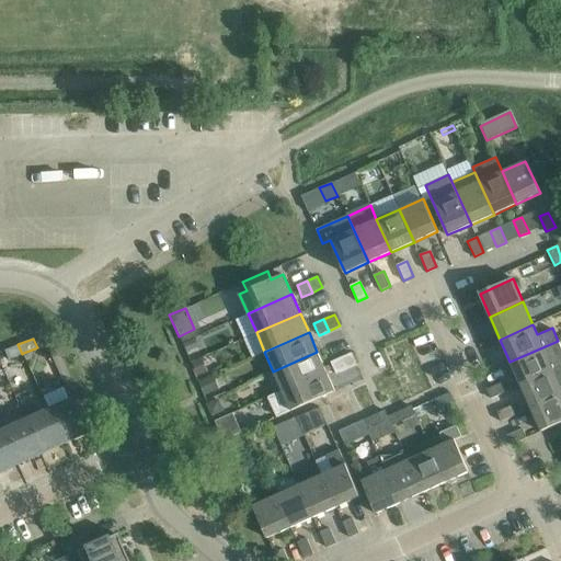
[(521,386),(560,366),(560,347),(558,341),(510,362),(521,386)]
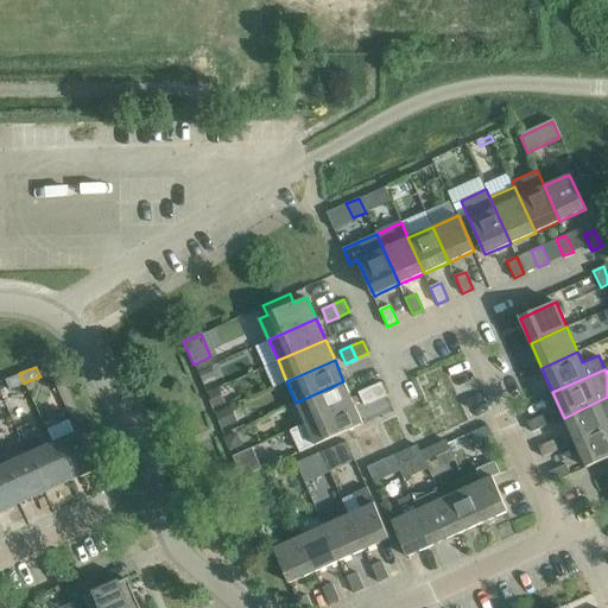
[(19,373),(4,380),(8,390),(24,384),(19,373)]
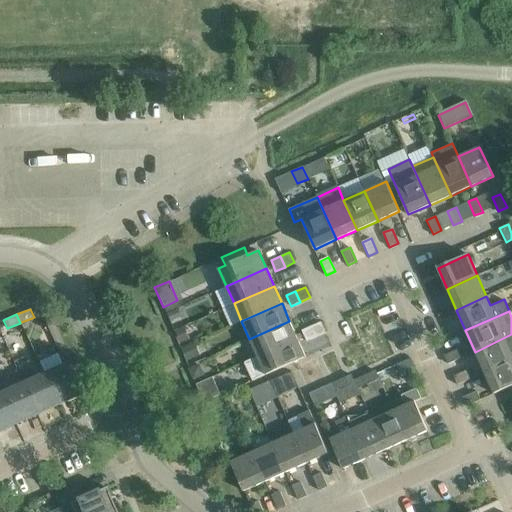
[(249,339),(257,356),(297,338),(289,321),(249,339)]
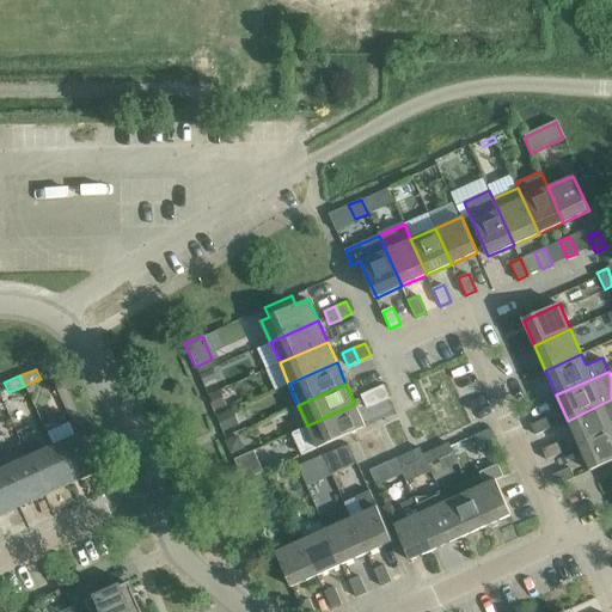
[(378,403),(389,398),(384,385),(372,390),(378,403)]
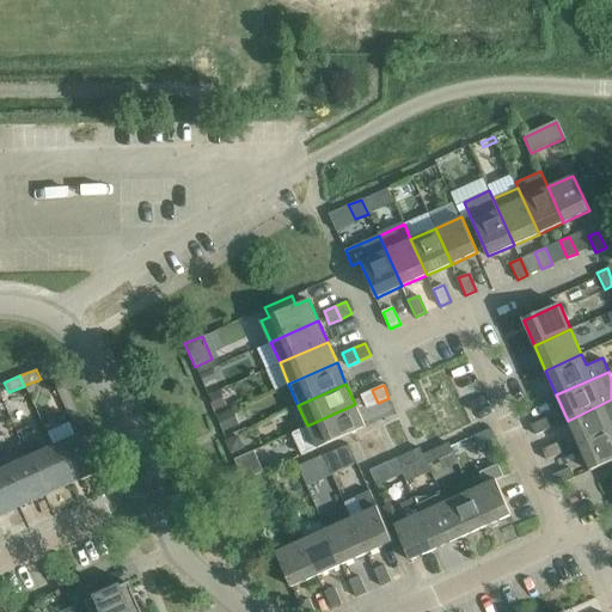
[(378,403),(372,390),(361,395),(366,408),(378,403)]
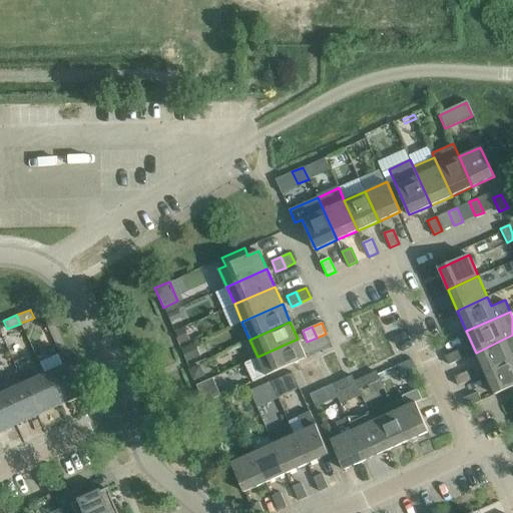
[(182,328),(173,332),(178,344),(187,340),(182,328)]
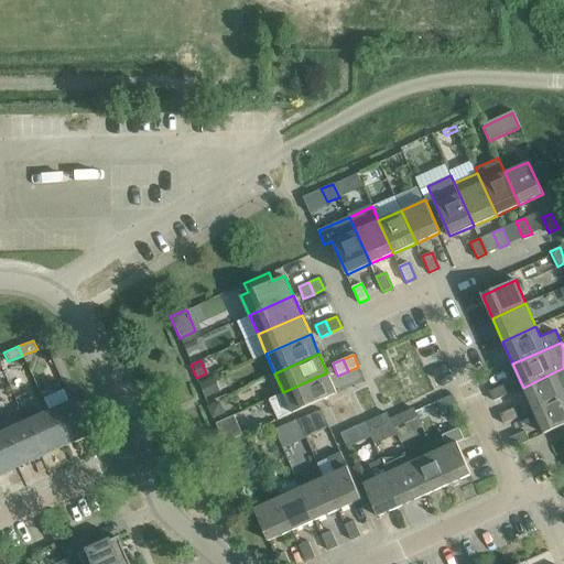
[(563,368),(523,388),(533,410),(563,396),(563,368)]
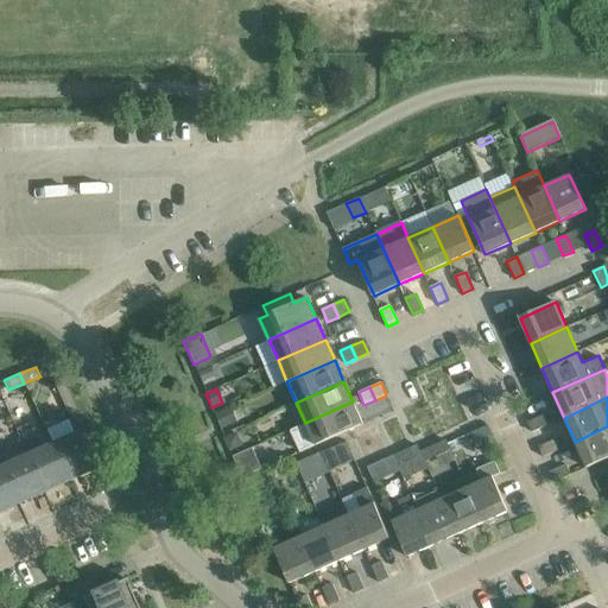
[(301,451),(362,424),(353,401),(305,423),(291,430),(301,451)]
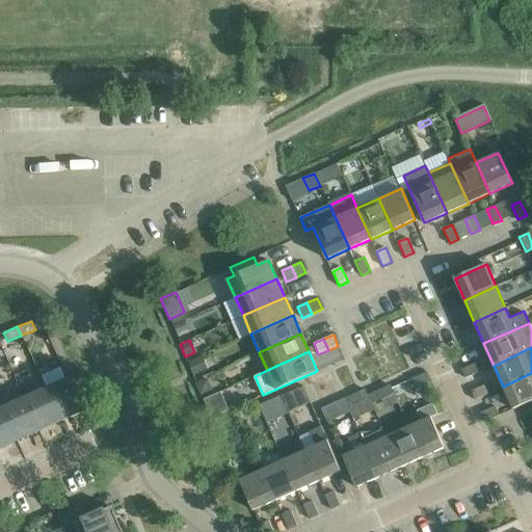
[(195,358),(188,363),(193,374),(201,371),(208,368),(203,355),(195,358)]
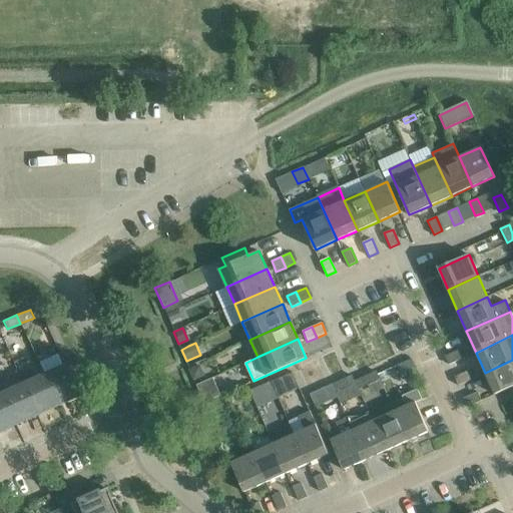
[(445,356),(448,365),(462,358),(459,350),(445,356)]
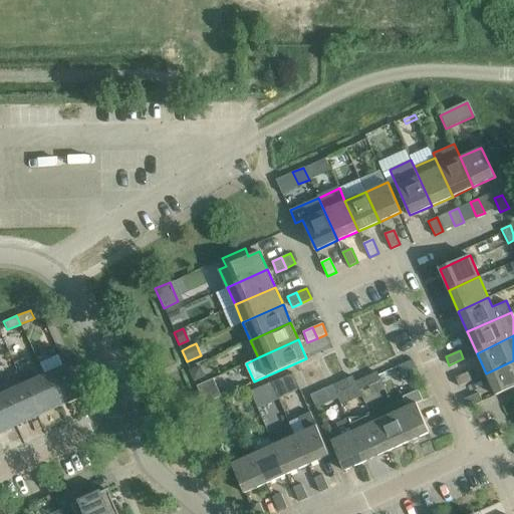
[(416,367),(412,359),(399,365),(402,374),(416,367)]
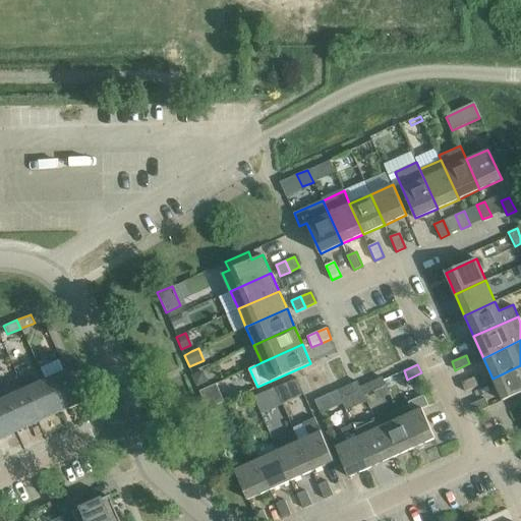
[(520,365),(493,379),(502,401),(520,392),(520,365)]
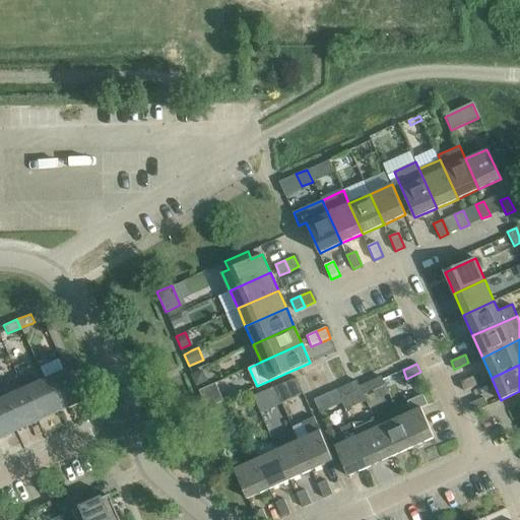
[(77,398),(65,369),(43,379),(57,409),(79,399),(78,397),(77,398)]
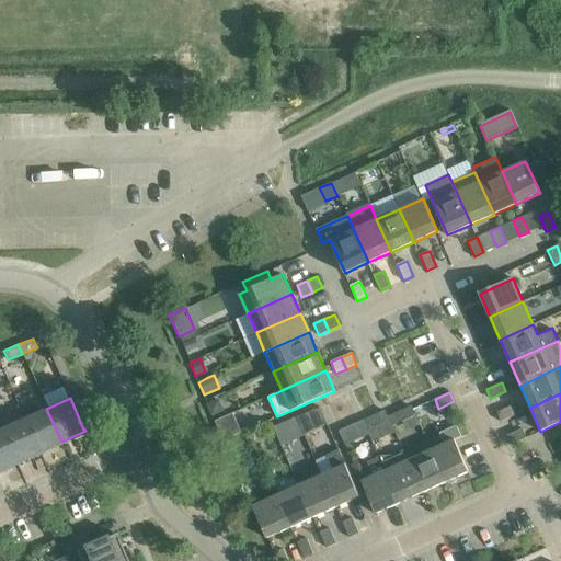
[(213,415),(219,412),(221,407),(218,400),(208,404),(213,415)]
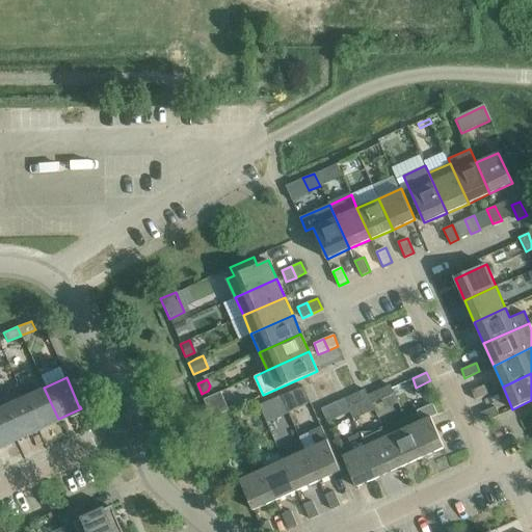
[(378,400),(394,394),(390,384),(375,392),(378,400)]
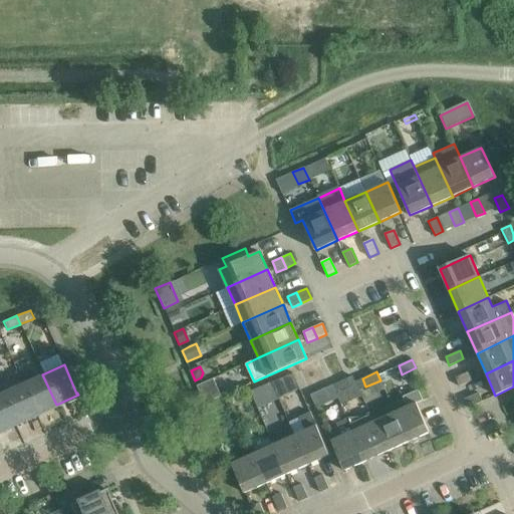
[(455,377),(459,386),(473,379),(469,371),(455,377)]
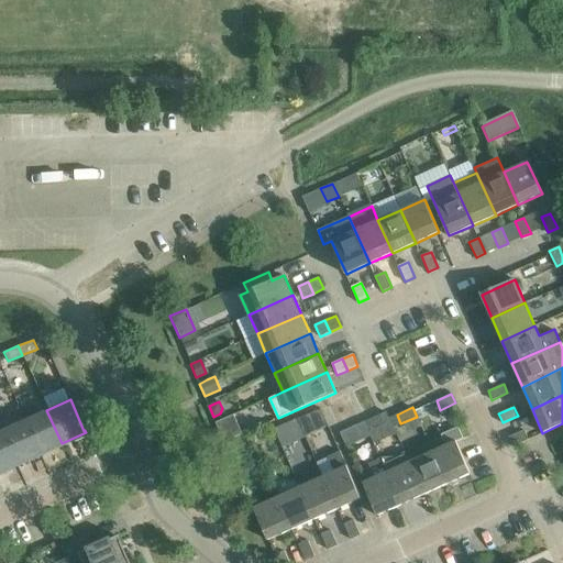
[(62,443),(46,410),(23,420),(39,454),(62,443)]
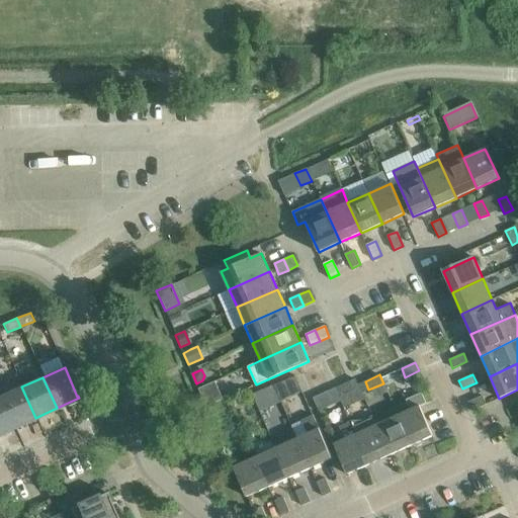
[(216,381),(199,389),(206,407),(224,399),(216,381)]
